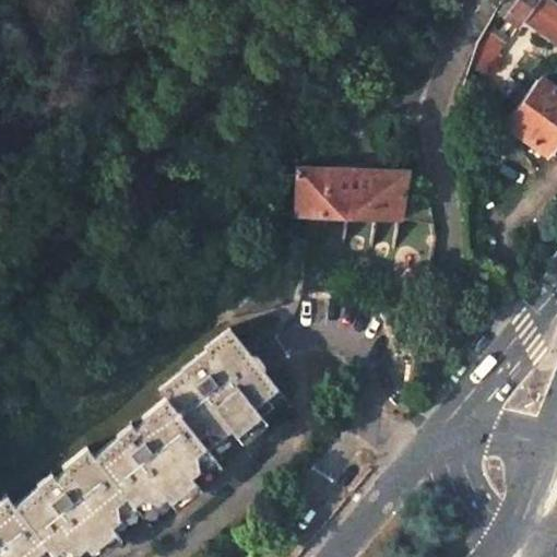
[(498,0),(494,11),(517,27),(520,22),(556,47),(556,45),(556,0),(554,6),(545,0),(498,0)]
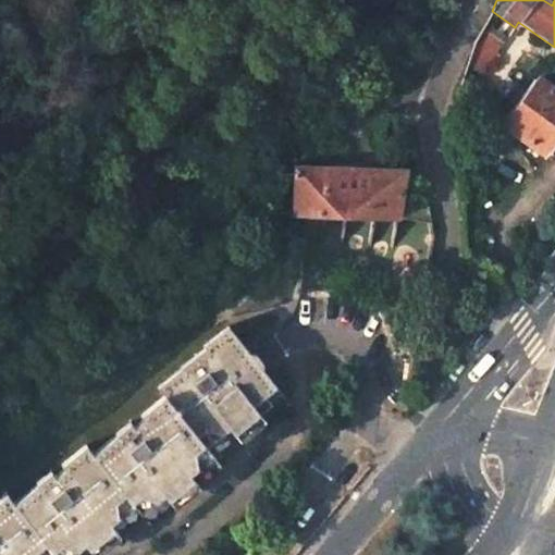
[(482,33),(466,71),(478,78),(501,47),(482,33)]
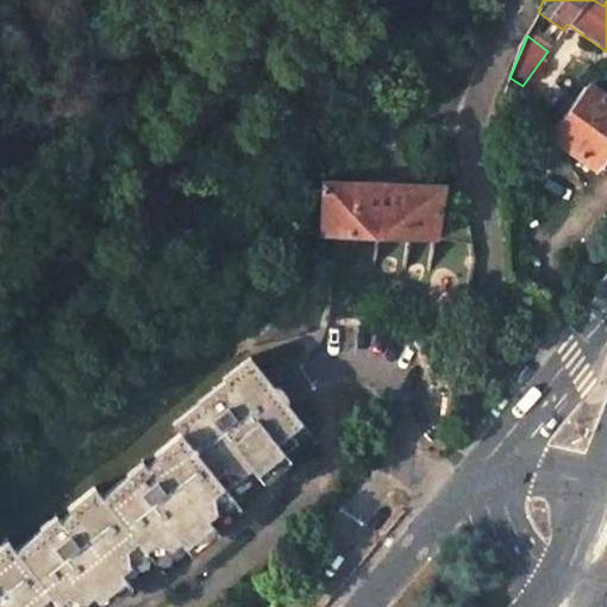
[(555,126),(549,135),(595,167),(606,149),(606,106),(584,89),(557,127),(555,126)]
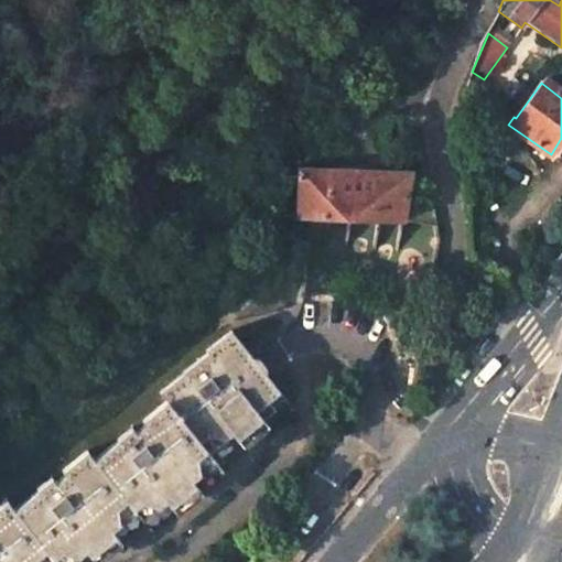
[(434,224),(424,179),(418,179),(409,174),(298,171),(296,219),(348,222),(434,224)]
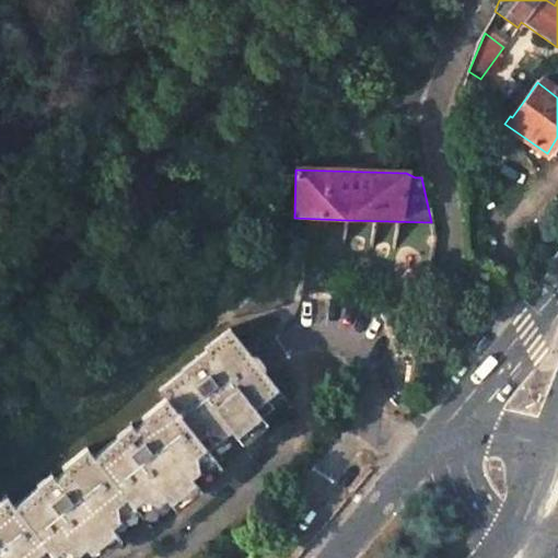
[(166,399),(216,463),(266,425),(264,421),(288,403),(230,328),(204,348),(206,351),(181,370),(183,372),(160,390),(166,399)]
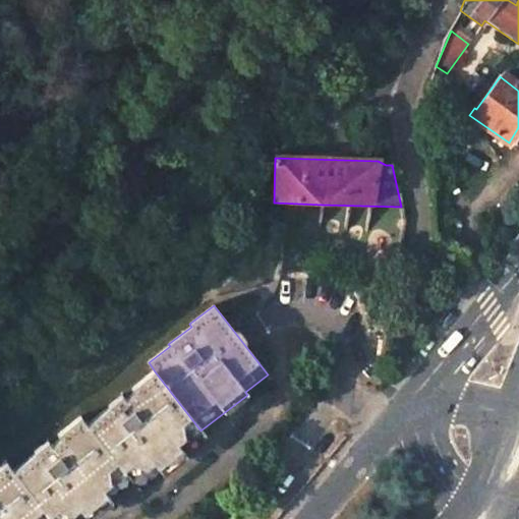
[(138,492),(207,439),(200,430),(155,371),(131,388),(132,391),(124,397),(121,394),(105,406),(107,407),(87,422),(132,484),(138,492)]
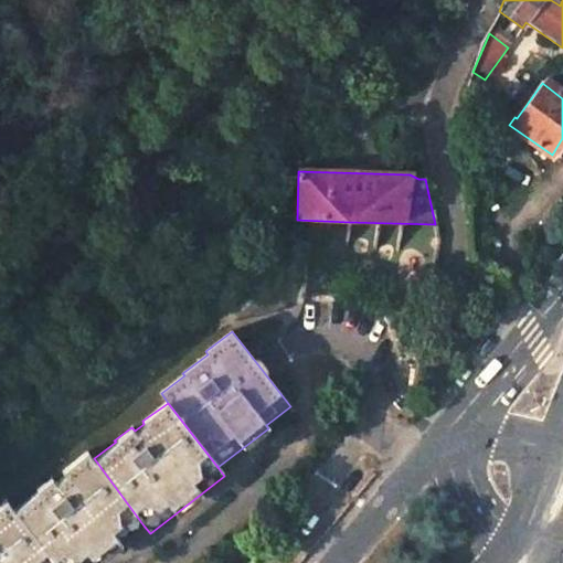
[(12,508),(54,562),(96,562),(144,526),(94,458),(86,450),(61,470),(63,474),(54,480),(50,477),(34,488),(35,490),(12,508)]
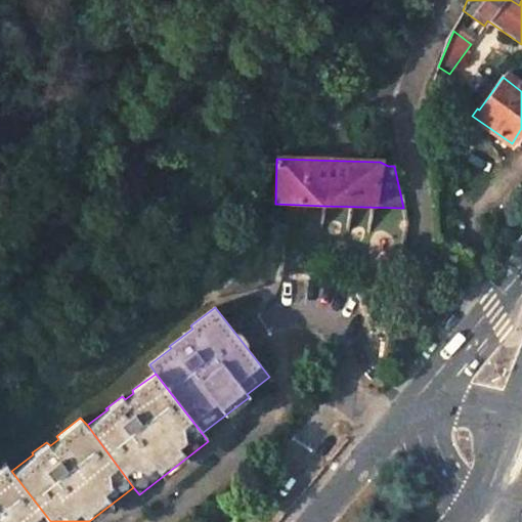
[(50,521),(11,471),(5,463),(0,467),(0,521),(50,521)]
